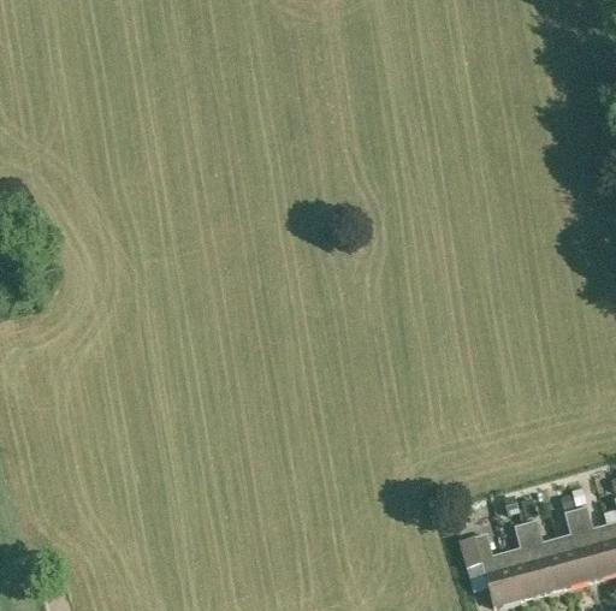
[(586,503),(582,487),(573,491),(576,505),(586,503)]
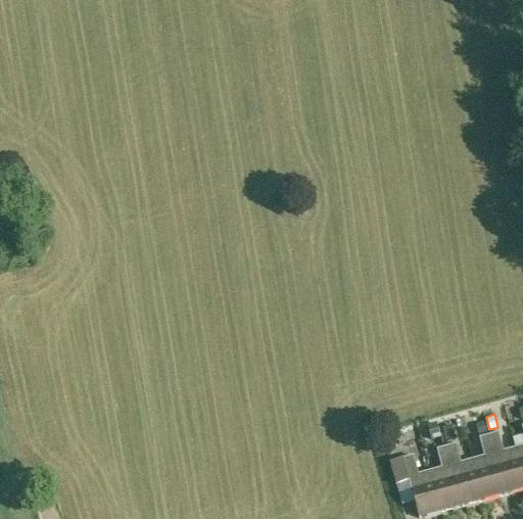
[(487,430),(483,417),(475,419),(479,433),(487,430)]
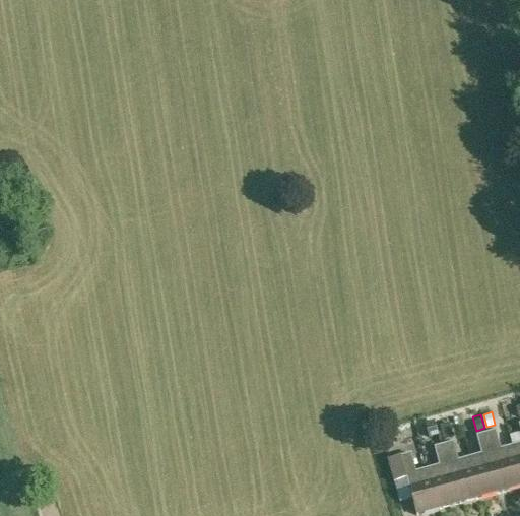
[(438,432),(436,421),(427,423),(430,434),(438,432)]
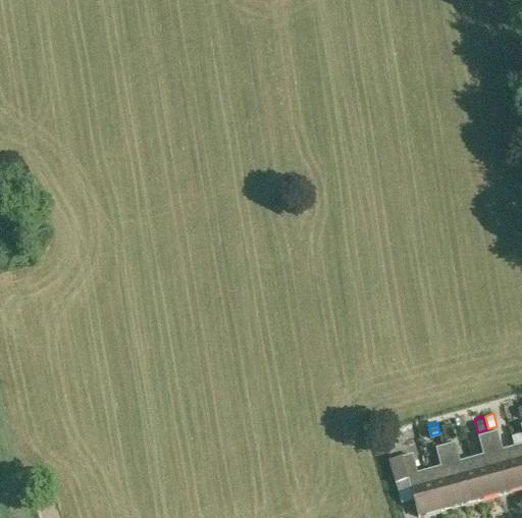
[(451,423),(442,425),(446,436),(454,435),(451,423)]
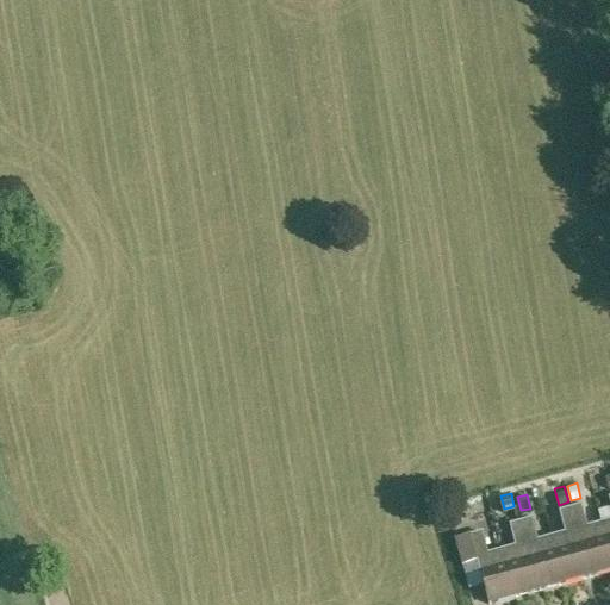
[(609,567),(609,549),(602,521),(587,524),(582,503),(571,505),(590,573),(609,567)]
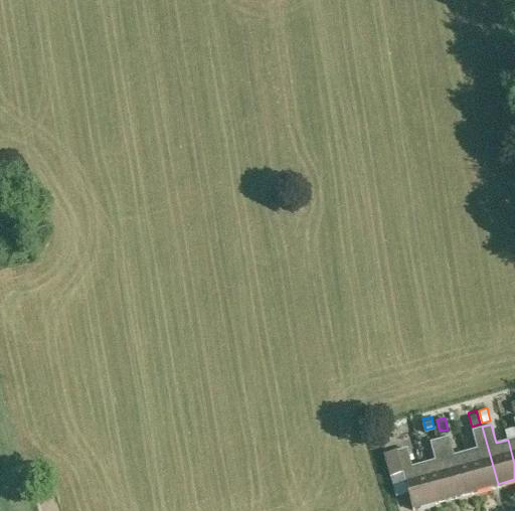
[(477,448),(466,451),(477,490),(498,484),(482,427),(472,430),(477,448)]
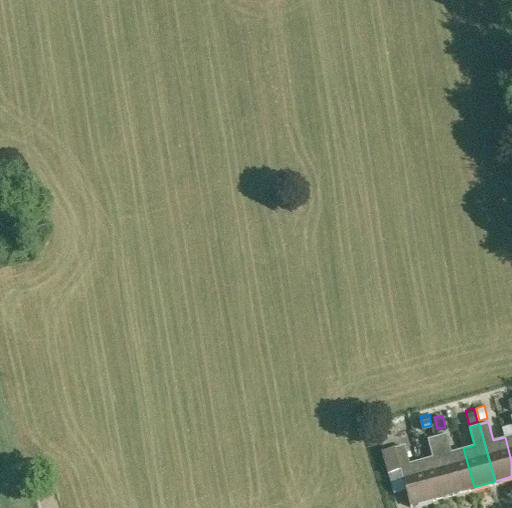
[(446,433),(437,435),(453,493),(474,487),(463,448),(451,451),(446,433)]
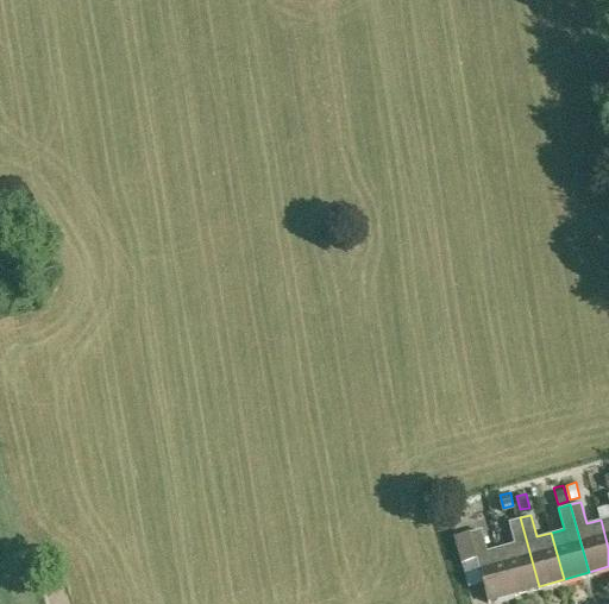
[(514,592),(539,586),(520,517),(508,521),(514,542),(501,546),(514,592)]
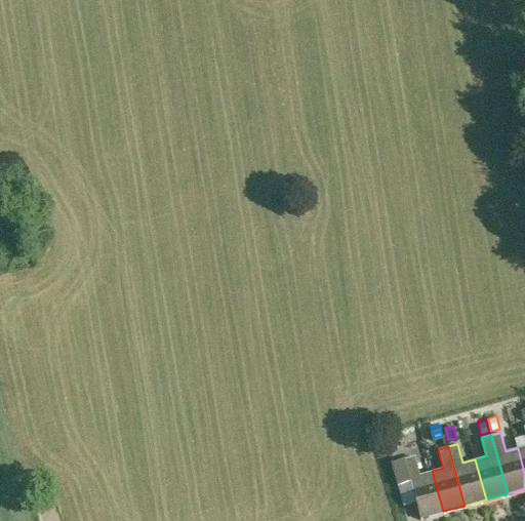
[(443,511),(432,471),(420,474),(415,455),(392,462),(398,484),(410,480),(420,517),(443,511)]
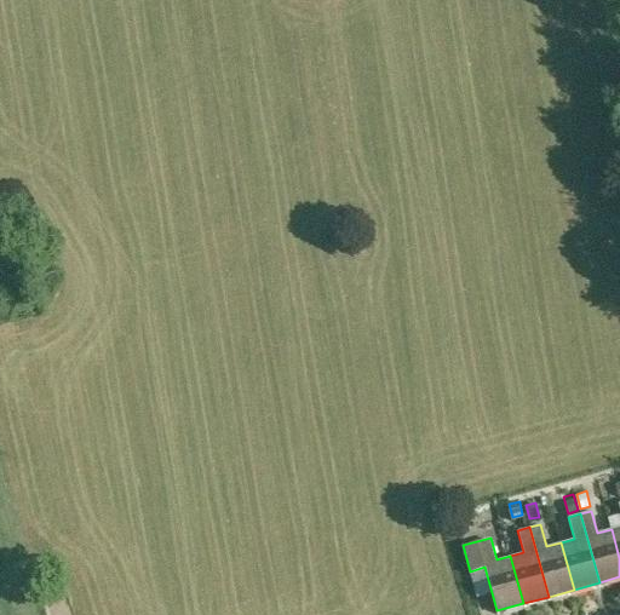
All buildings are outlined.
